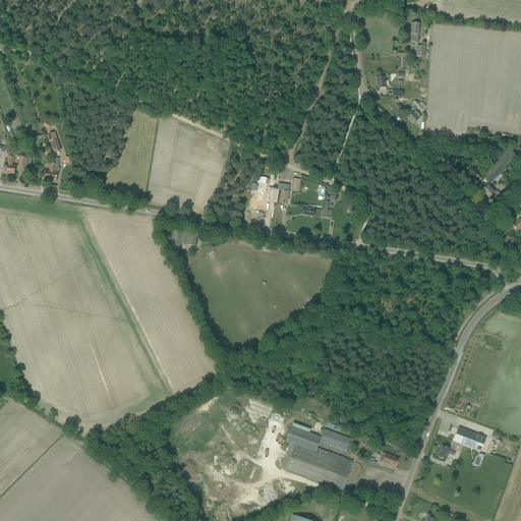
[(411,42),(418,43),(419,23),(412,22),(411,42)]
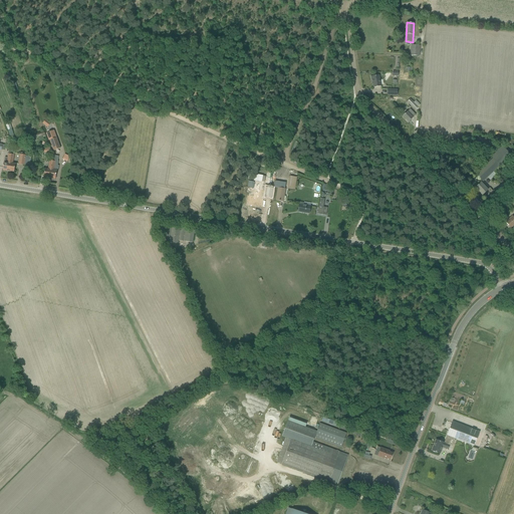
[(410,55),(419,56),(420,45),(411,45),(410,55)]
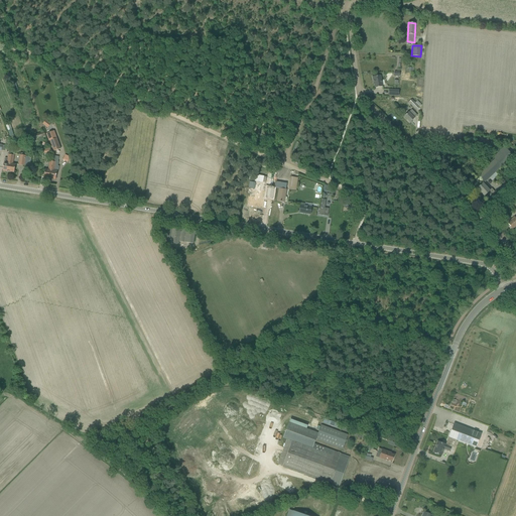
[(374,82),(375,88),(382,87),(380,76),(379,77),(379,76),(377,76),(376,77),(372,78),(373,82),(374,82)]
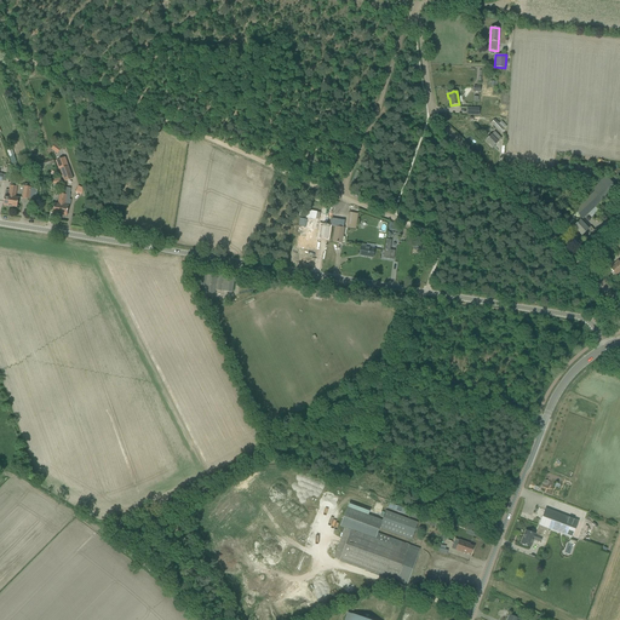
[(494,120),(491,122),(500,133),(501,132),(504,128),(506,127),(501,121),(499,124),(495,119),(494,120)]
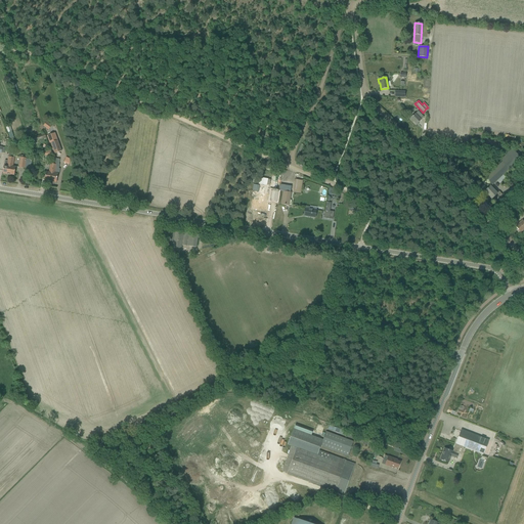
[(410,119),(417,125),(420,121),(424,118),(418,112),(415,115),(410,119)]
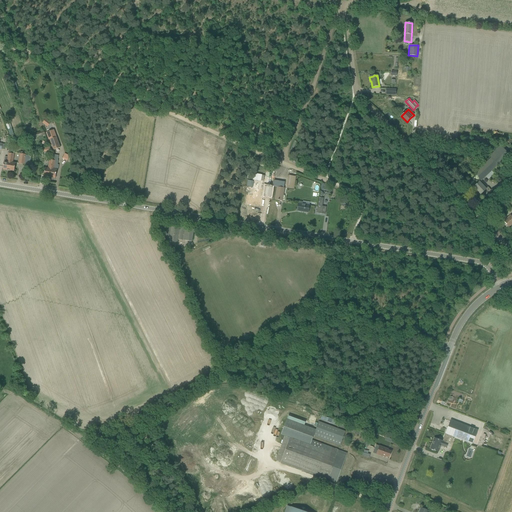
[(32,138),(33,139),(45,135),(43,130),(40,131),(40,132),(31,134),(31,135),(29,136),(30,139),(32,138)]
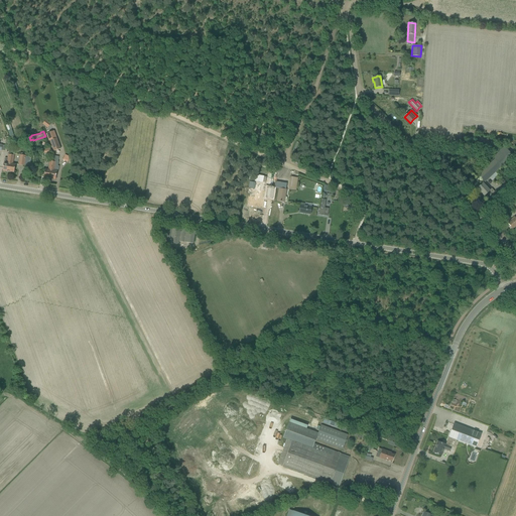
[(46,134),(46,135),(48,141),(49,141),(50,141),(56,138),(58,138),(55,131),(46,134)]
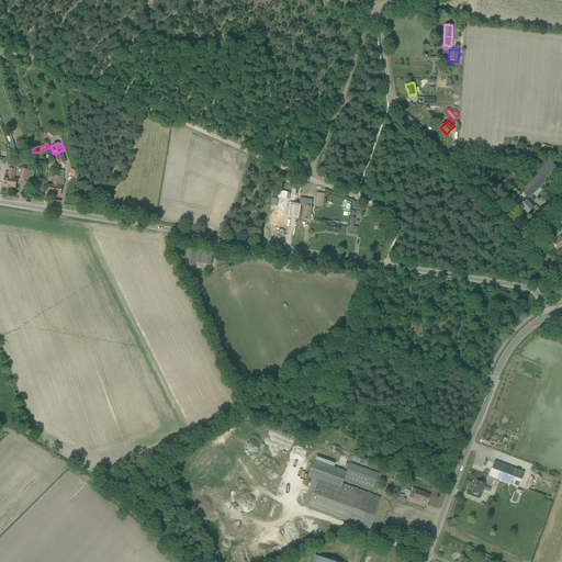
[(528,157),(539,159),(540,153),(519,148),(518,155),(528,157)]
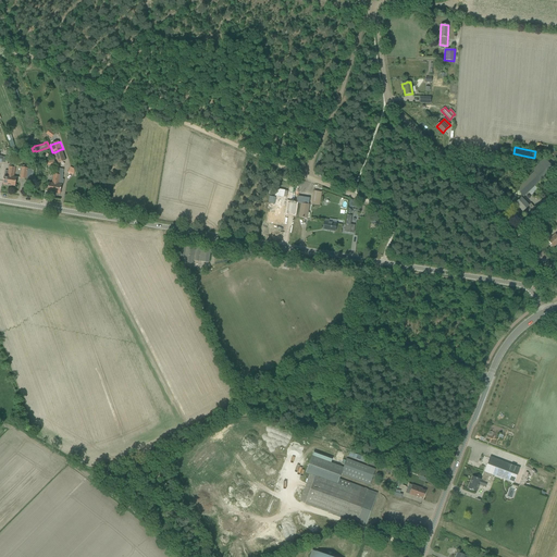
[(54,152),(53,152),(58,164),(65,161),(61,149),(54,152)]
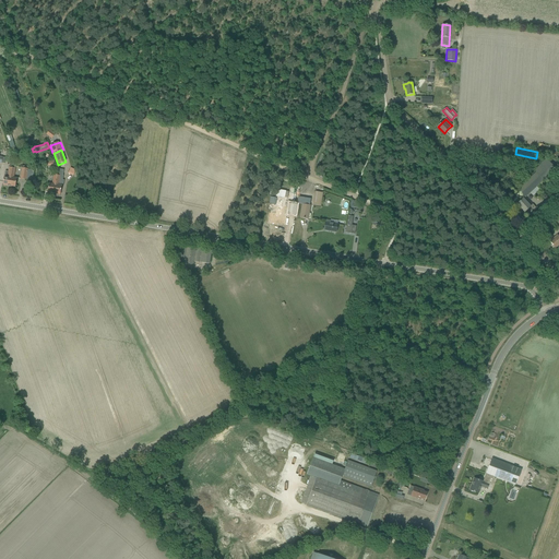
[(516,191),(524,199),(551,174),(550,171),(555,168),(546,159),(534,170),(536,174),(516,191)]
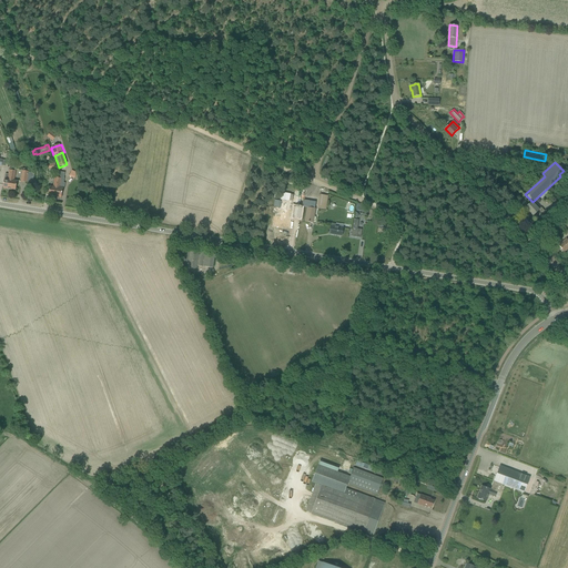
[(3,183),(3,189),(9,189),(12,166),(11,166),(10,165),(9,170),(9,172),(8,174),(4,174),(4,180),(3,183)]
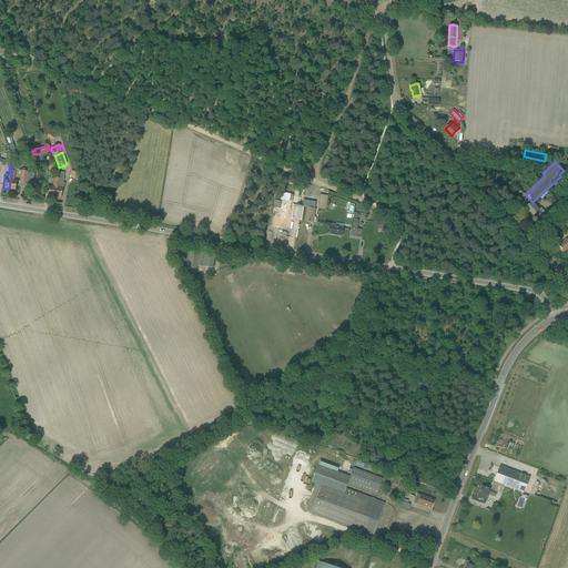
[(27,182),(33,183),(34,173),(28,172),(29,170),(23,169),(22,171),(20,182),(27,183),(27,182)]
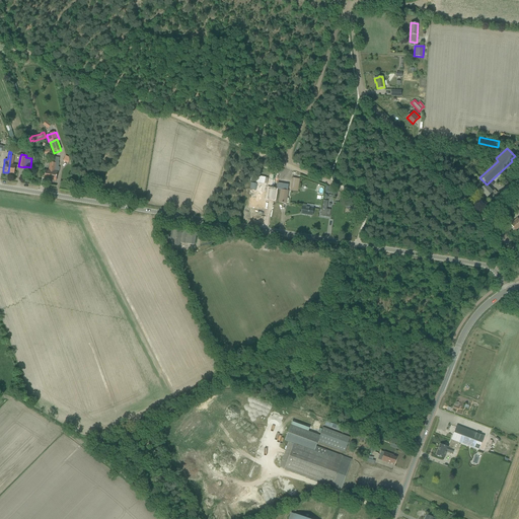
[(45,178),(50,179),(53,157),(52,157),(49,171),(46,170),(45,178)]
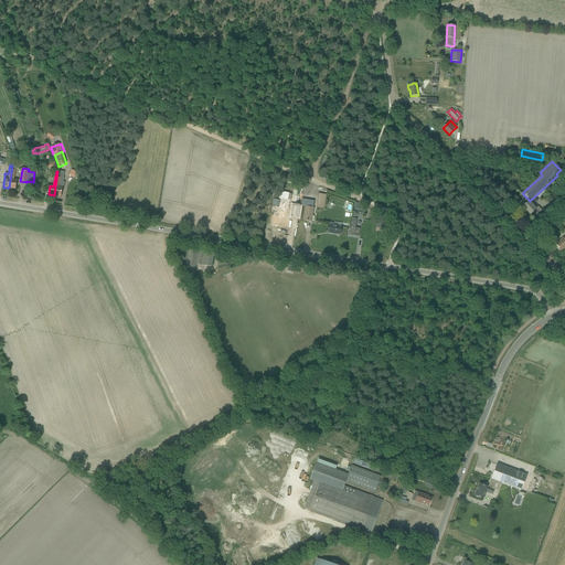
[(59,171),(54,195),(61,196),(62,191),(62,188),(63,189),(64,182),(61,182),(62,172),(59,171)]
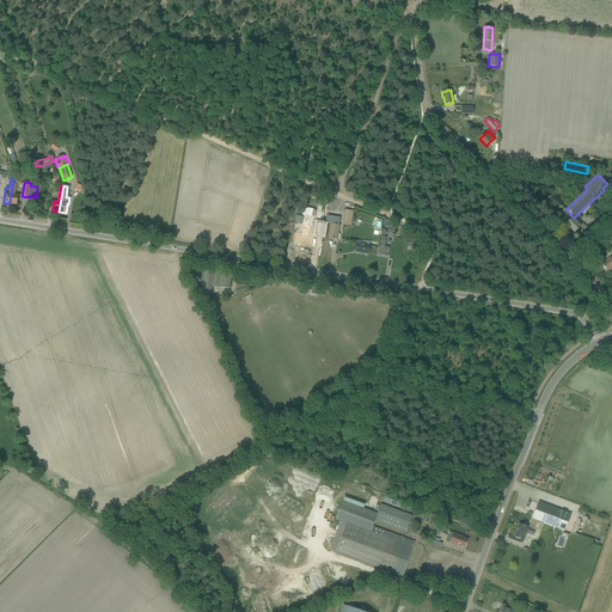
[(354,212),(346,210),(342,225),(352,227),(352,224),(354,212)]
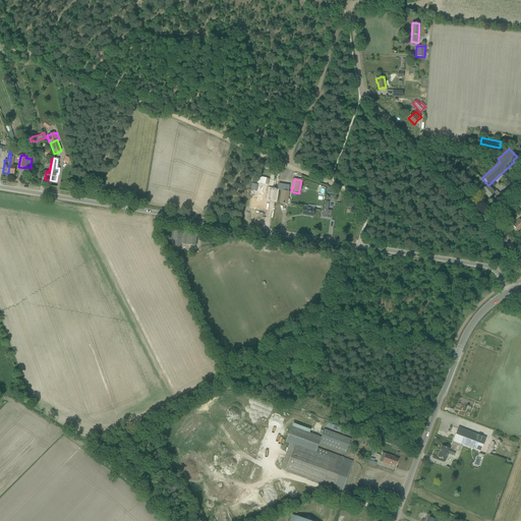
[(481,191),(481,192),(483,194),(484,194),(484,193),(488,197),(491,195),(495,199),(498,196),(501,194),(497,190),(495,192),(490,189),(487,185),(482,190),(482,191),(481,191)]
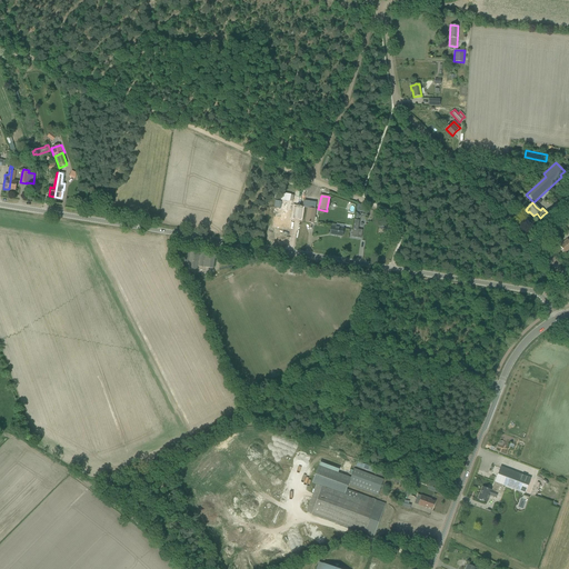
[(302,208),(295,207),(293,218),(301,219),(302,208)]
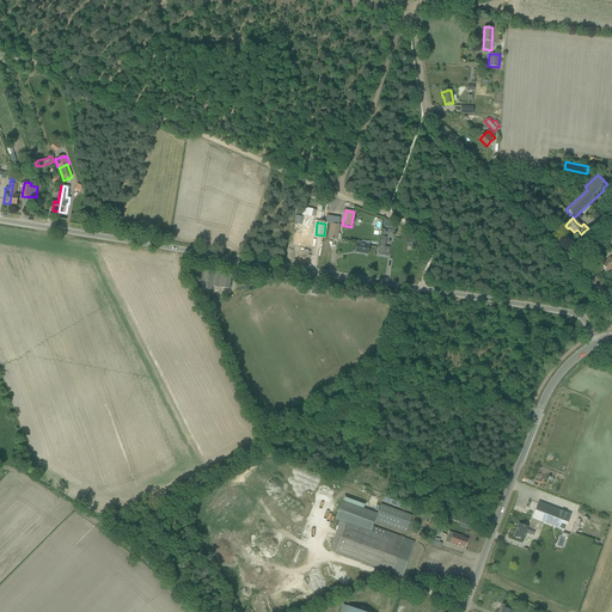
[(329,239),(337,240),(340,225),(331,224),(329,239)]
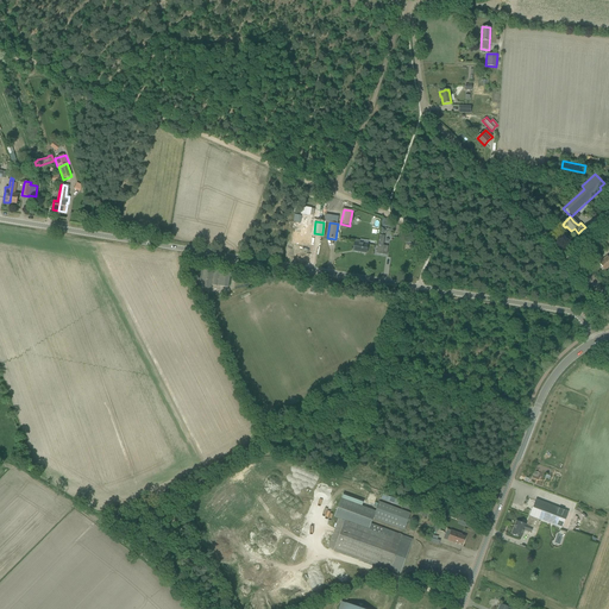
[(294,243),(307,245),(308,239),(312,240),(313,233),(305,232),(305,236),(295,233),(294,243)]
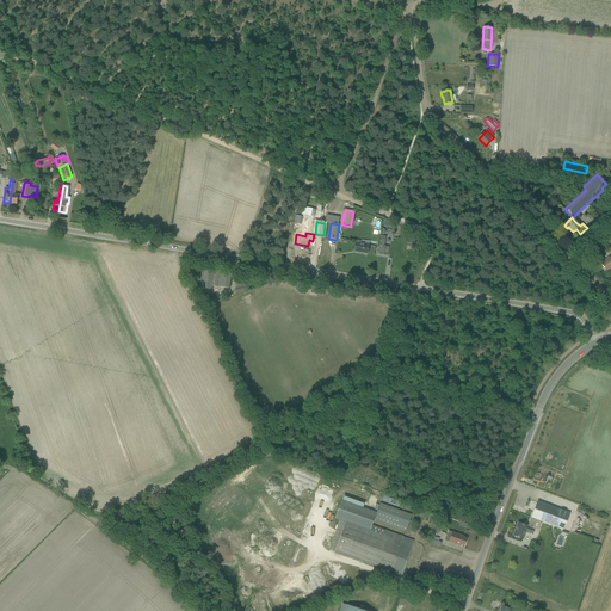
[(381,236),(377,254),(388,257),(389,247),(384,246),(386,236),(381,236)]
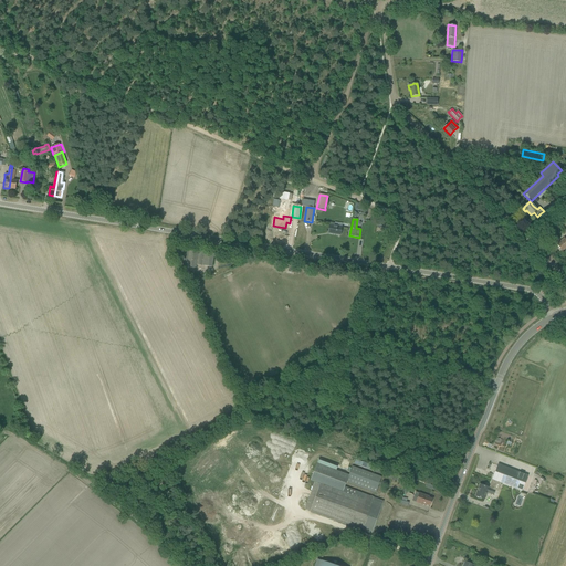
[(328,233),(341,236),(342,230),(342,228),(333,227),(334,224),(329,223),(329,228),(328,233)]
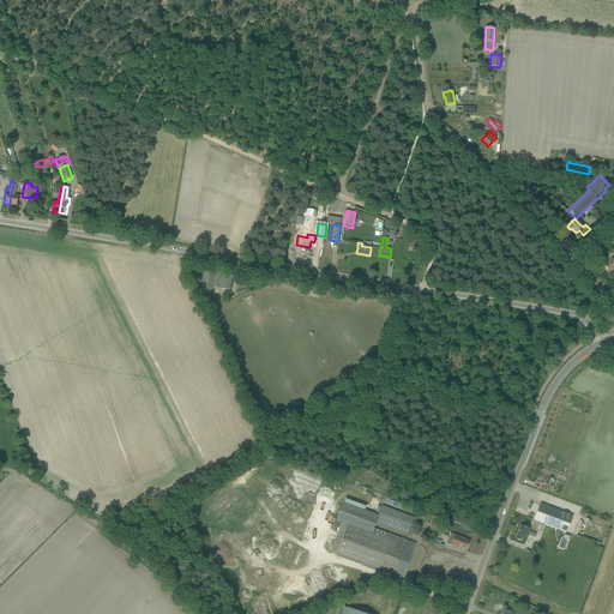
[(202,294),(211,295),(212,288),(230,290),(232,280),(233,280),(234,276),(199,270),(198,282),(202,283),(199,293),(202,294)]
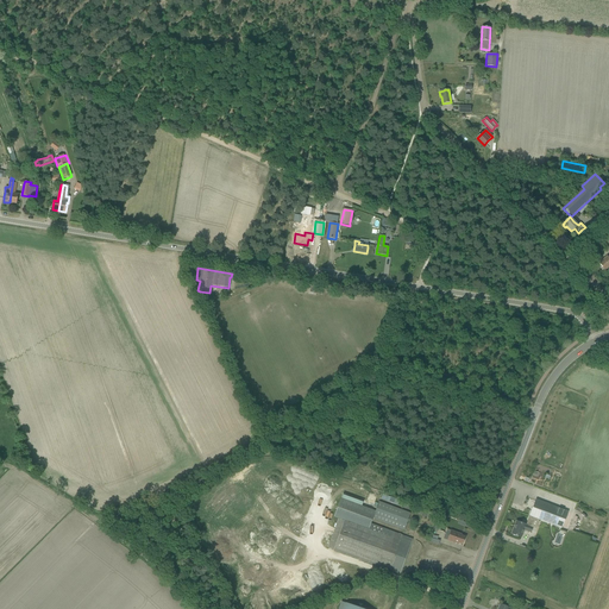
[(309,293),(322,295),(324,287),(313,286),(313,284),(311,284),(309,293)]
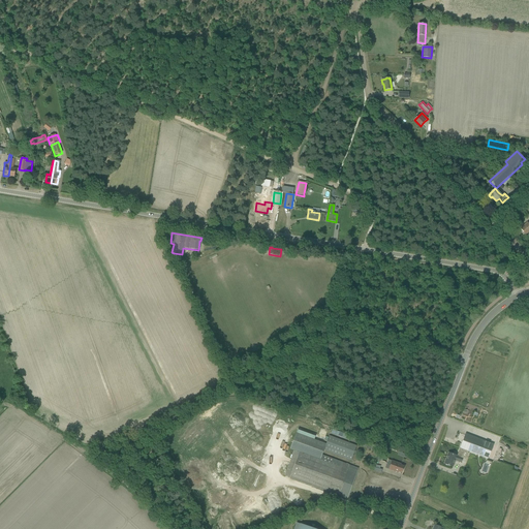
[(331,433),(358,442),(359,439),(332,429),(331,433)]
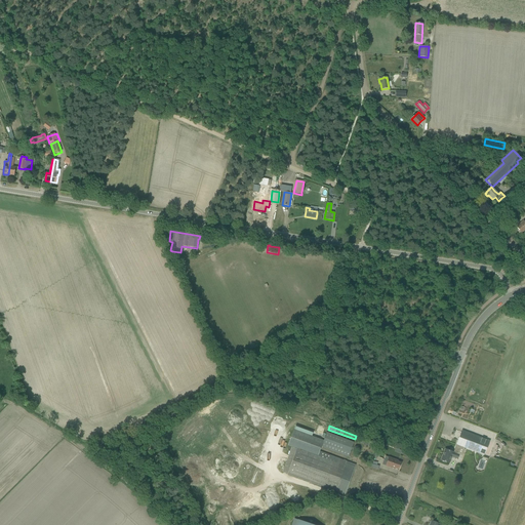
[(354,443),(326,433),(324,441),(293,430),(288,446),(291,447),(282,472),(287,474),(287,475),(345,495),(356,465),(320,451),(321,447),(349,457),(354,443)]
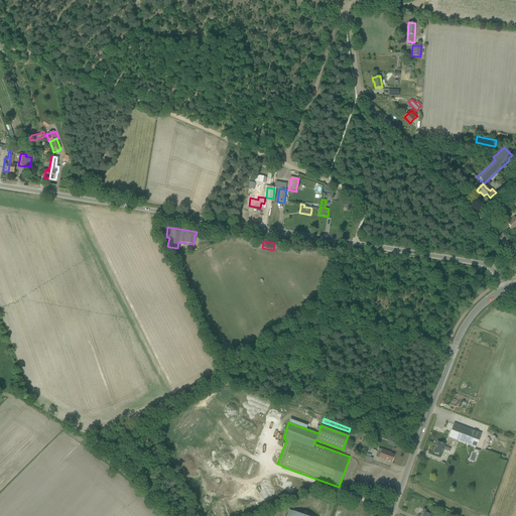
[(450,432),(448,437),(457,440),(476,447),(482,433),(454,423),(450,432)]
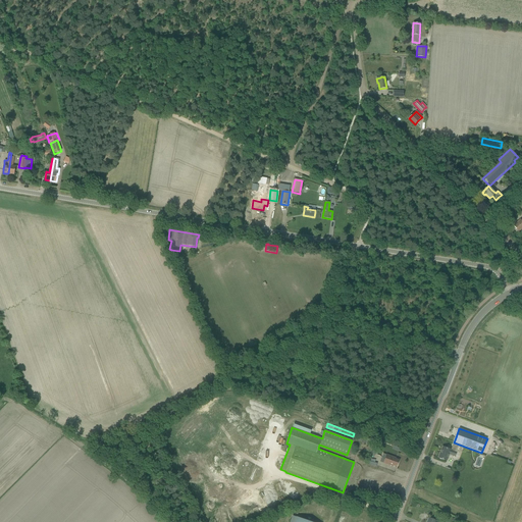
[(375,444),(363,438),(362,442),(374,448),(375,444)]
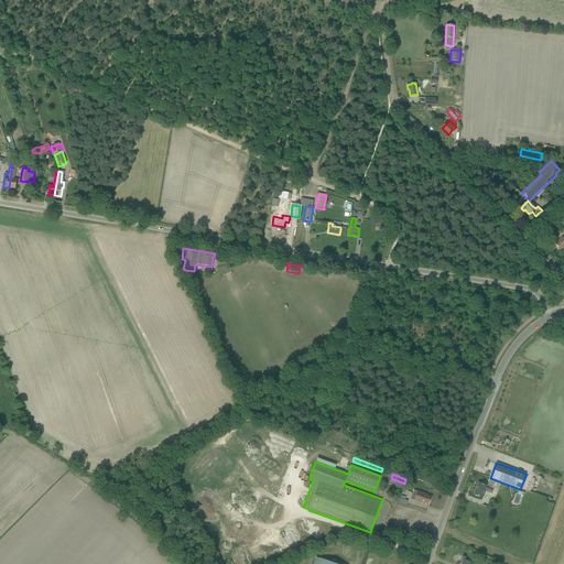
[(527,476),(522,489),(530,491),(534,479),(527,476)]
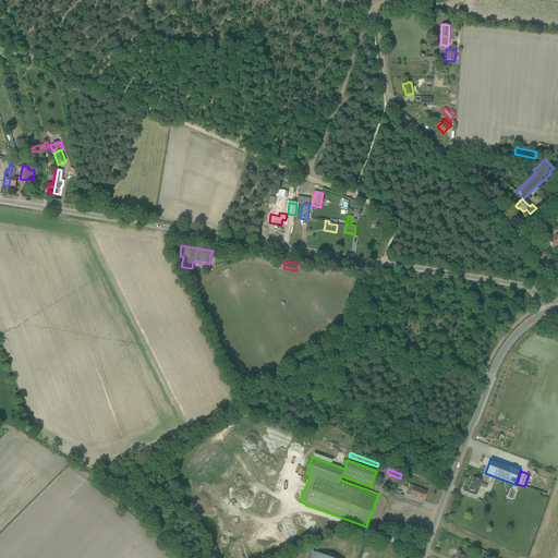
[(473,477),(469,489),(477,493),(481,485),(486,488),(488,483),(490,484),(494,476),(485,473),(483,481),(482,481),(473,477)]
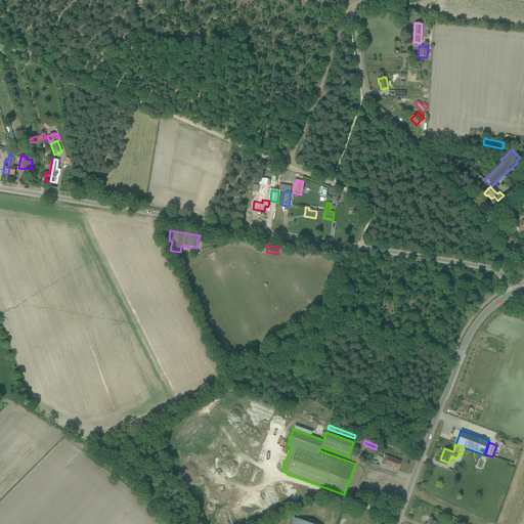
[(385,455),(383,460),(386,461),(385,465),(394,468),(395,467),(398,469),(400,463),(397,461),(397,460),(388,456),(385,455)]
